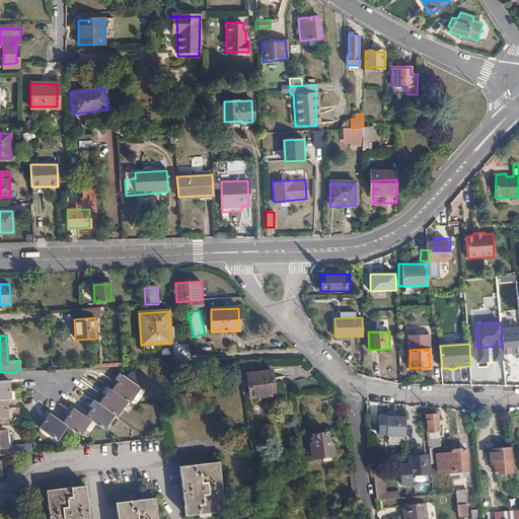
[(440,383),(452,383),(452,369),(441,369),(440,383)]
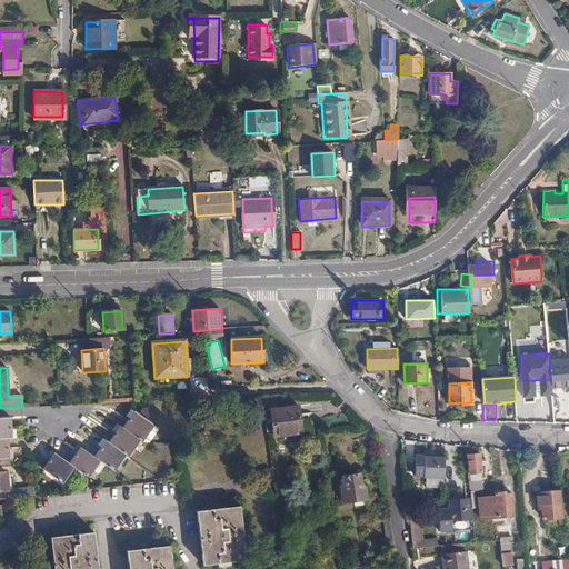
[(302,432),(298,406),(271,409),(276,436),(302,432)]
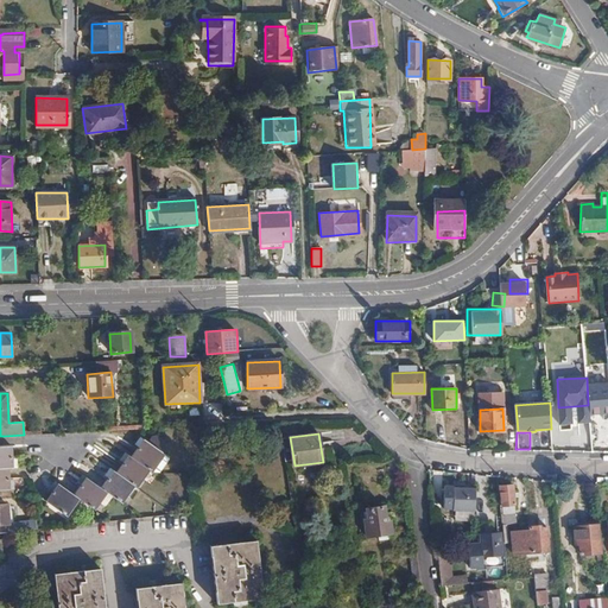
[(57,485),(52,492),(45,501),(62,514),(76,498),(90,507),(102,492),(118,502),(131,486),(132,487),(145,470),(147,472),(160,455),(143,442),(137,449),(130,458),(128,457),(122,464),(115,475),(112,472),(107,479),(99,488),(84,479),(80,486),(73,495),(57,485)]
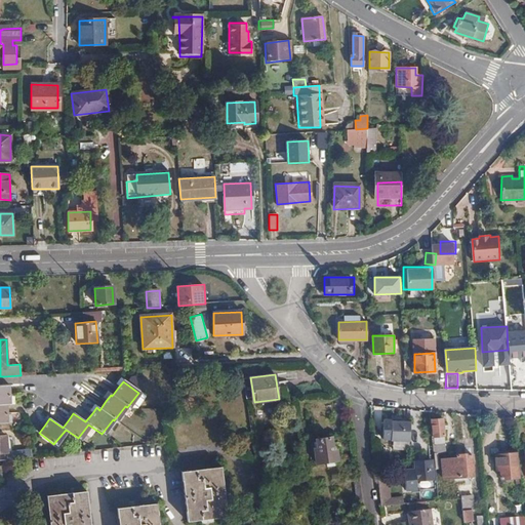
[(0,421),(8,422),(8,421),(7,412),(7,404),(10,404),(10,403),(10,395),(10,386),(0,387),(0,421)]
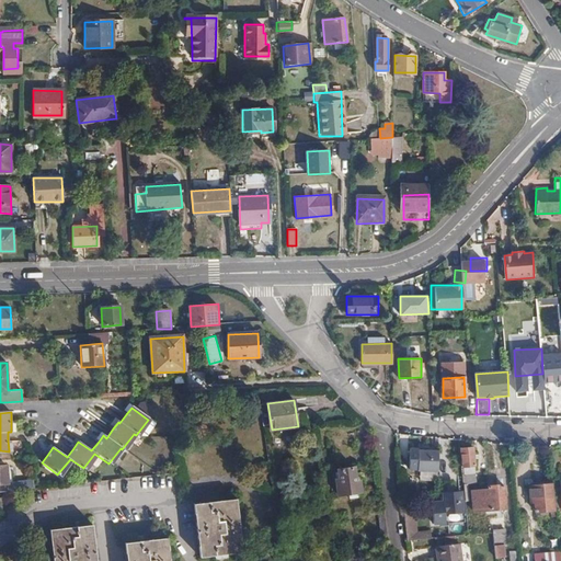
[(472,467),(471,447),(461,448),(462,467),(472,467)]
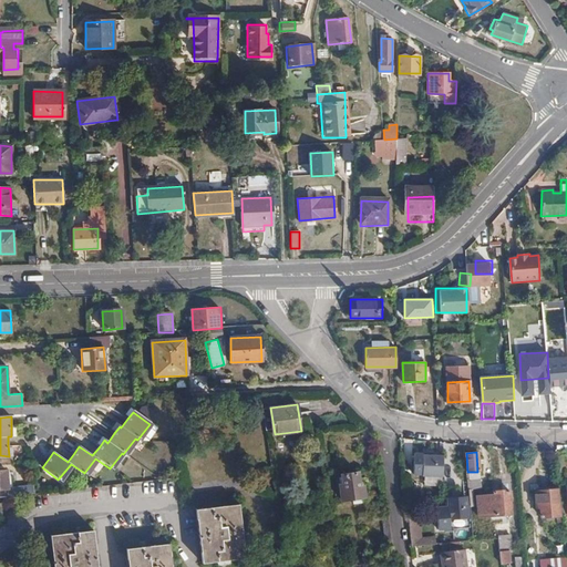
[(423,474),(422,485),(441,486),(442,454),(414,453),(414,474),(423,474)]
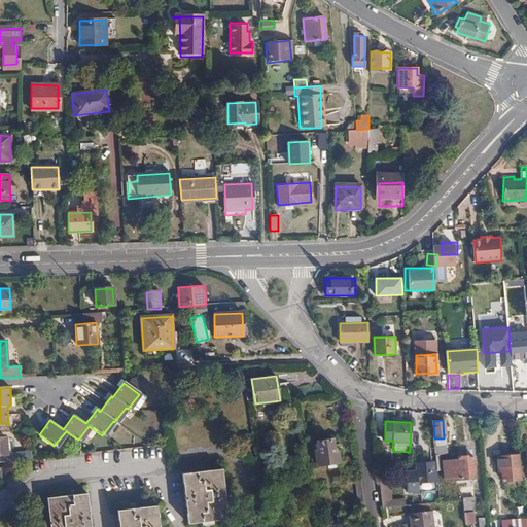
[(334,451),(332,440),(318,442),(319,453),(316,454),(318,463),(339,461),(338,451),(334,451)]
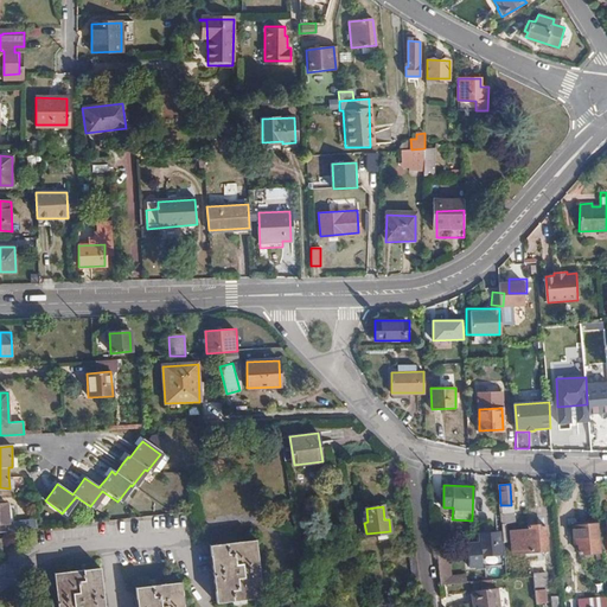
[(528,524),(525,506),(517,506),(518,524),(528,524)]
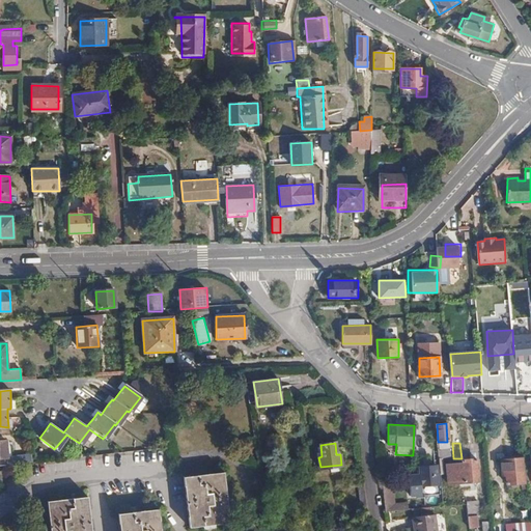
[(518,472),(515,458),(499,460),(501,476),(504,476),(505,483),(523,482),(522,472),(518,472)]
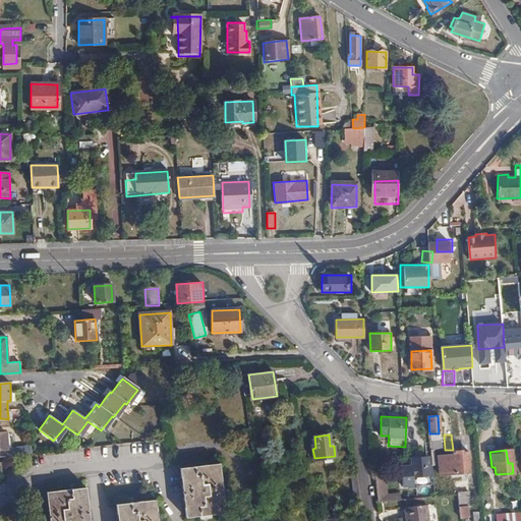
[(469,474),(467,453),(453,453),(453,458),(438,459),(439,476),(469,474)]
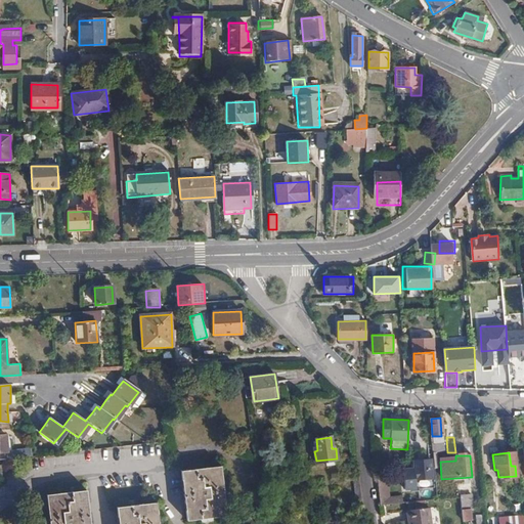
[(431,477),(429,460),(413,461),(415,478),(431,477)]
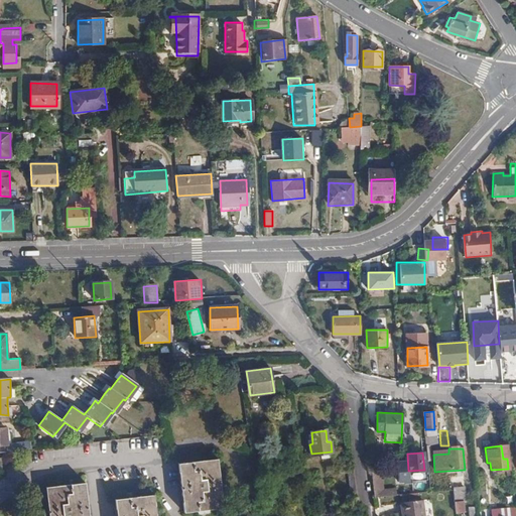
[(224,507),(218,460),(179,465),(184,513),(224,507)]
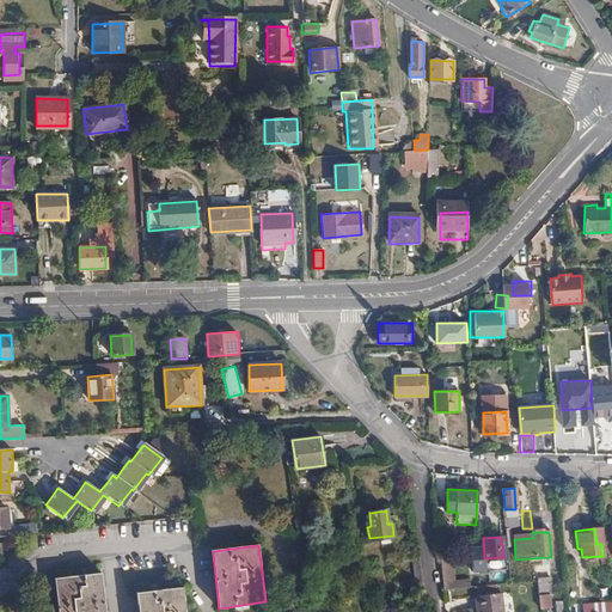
[(469,588),(469,579),(453,580),(452,556),(440,557),(441,589),(469,588)]
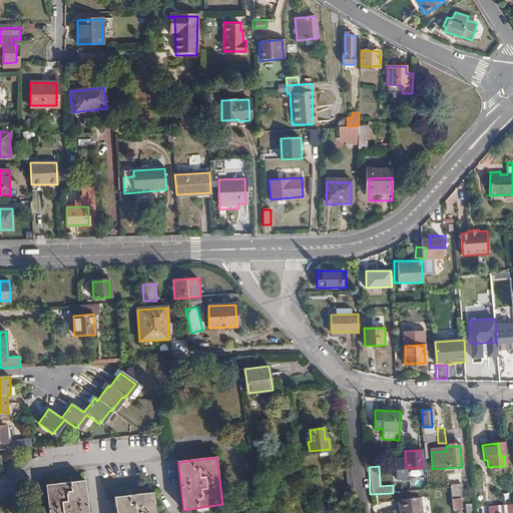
[(89,512),(86,481),(46,485),(49,512),(89,512)]
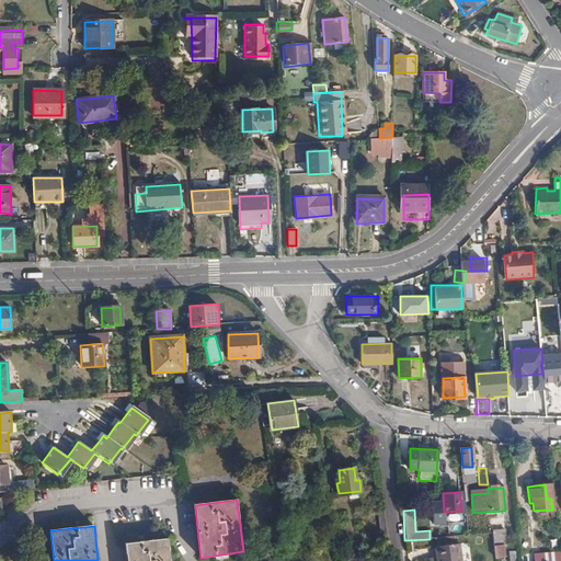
[(492,535),(495,558),(504,557),(504,549),(506,549),(505,531),(493,533),(492,535)]
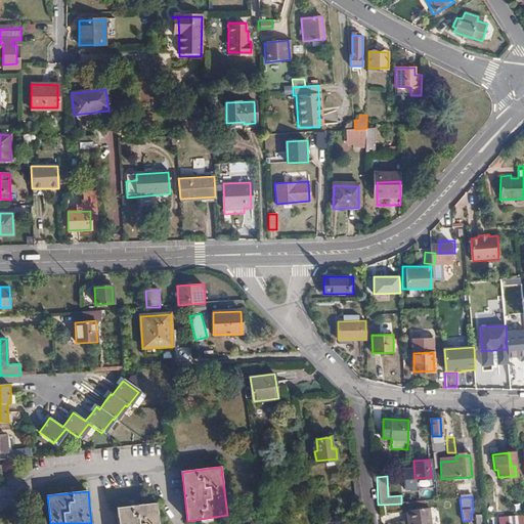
[(159,523),(157,504),(117,508),(119,523),(159,523)]
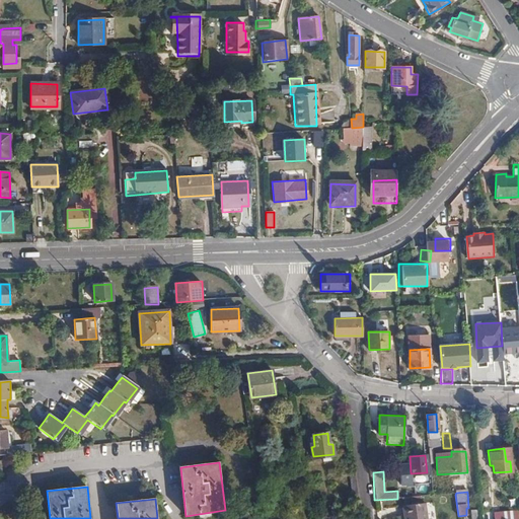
[(405,506),(406,518),(428,518),(427,504),(405,506)]
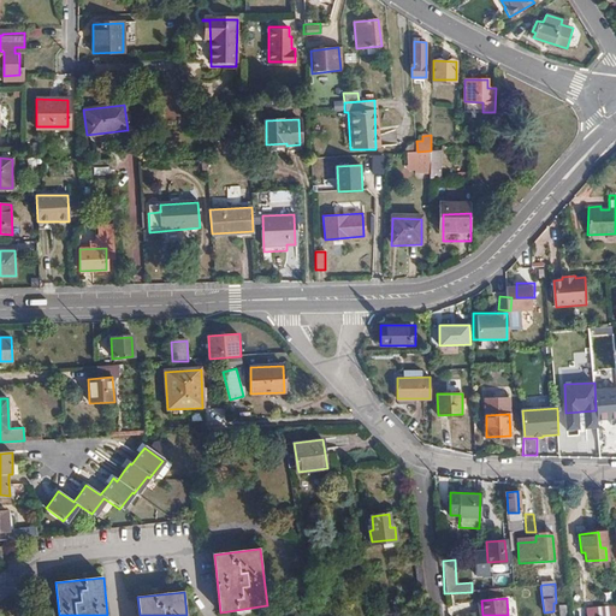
[(568,615),(567,604),(556,605),(557,615),(568,615)]
